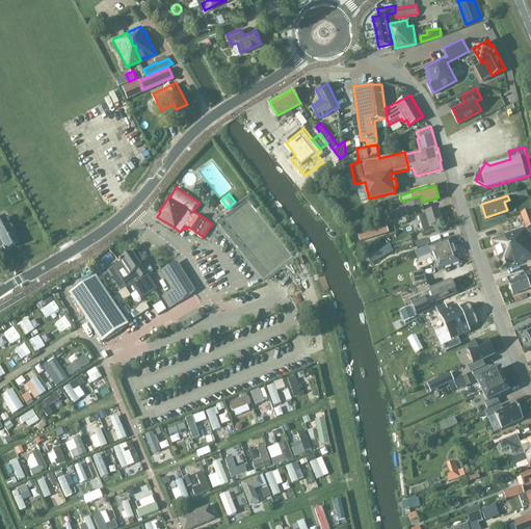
[(392,219),(408,215),(406,207),(390,212),(392,219)]
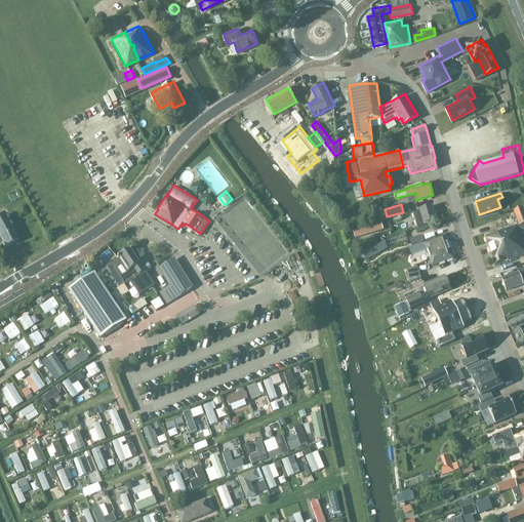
[(429,222),(436,218),(437,218),(433,205),(420,208),(414,210),(419,228),(430,225),(429,222)]
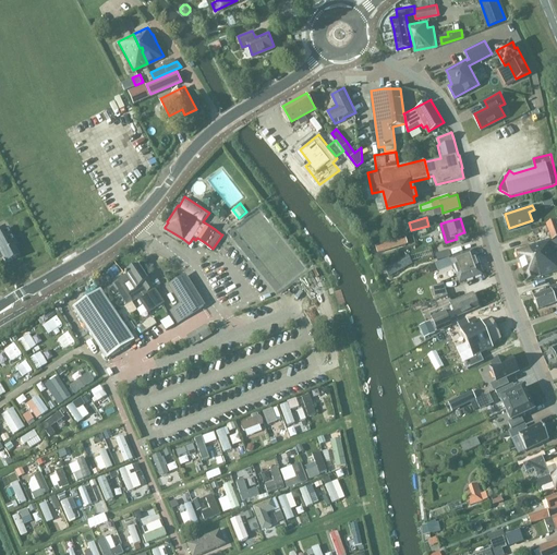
[(517,249),(517,250),(521,263),(523,268),(527,278),(556,267),(556,260),(556,252),(555,249),(556,249),(556,218),(547,221),(551,232),(553,238),(552,238),(551,237),(523,246),(517,248),(517,249)]
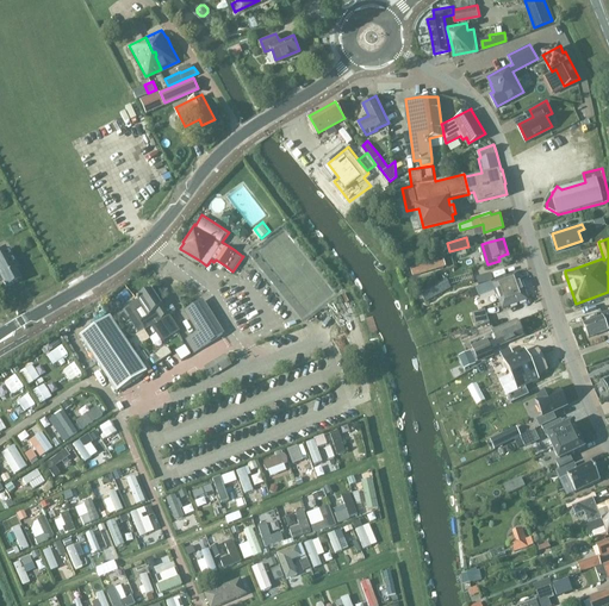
[(10,247),(0,250),(0,272),(7,285),(20,277),(14,266),(18,263),(10,247)]
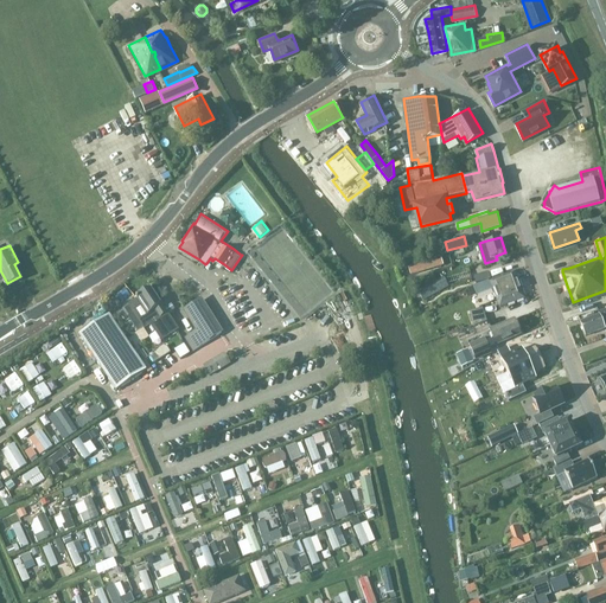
[(441,254),(408,264),(410,273),(444,263),(441,254)]
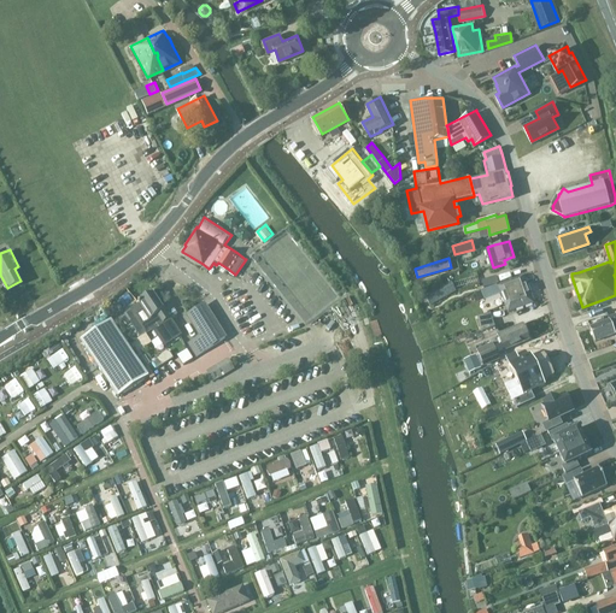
[(498,273),(482,278),(485,286),(499,281),(498,273)]
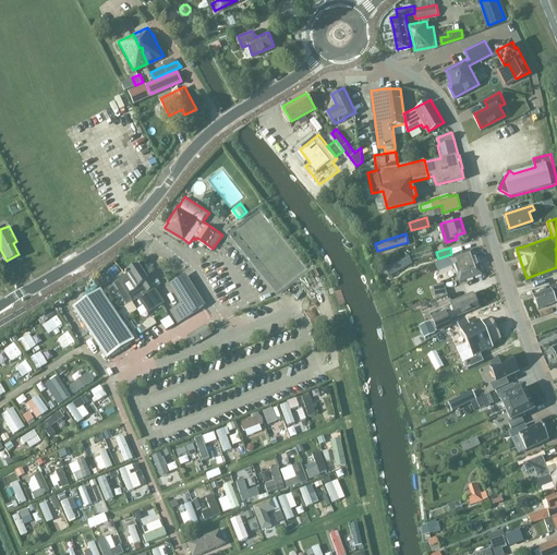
[(476,254),(475,254),(473,248),(437,261),(439,269),(453,264),(460,280),(483,273),(476,254)]
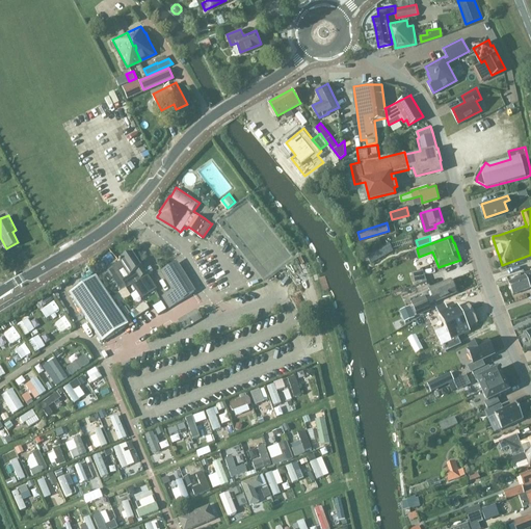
[(389,241),(367,254),(372,261),(394,248),(389,241)]
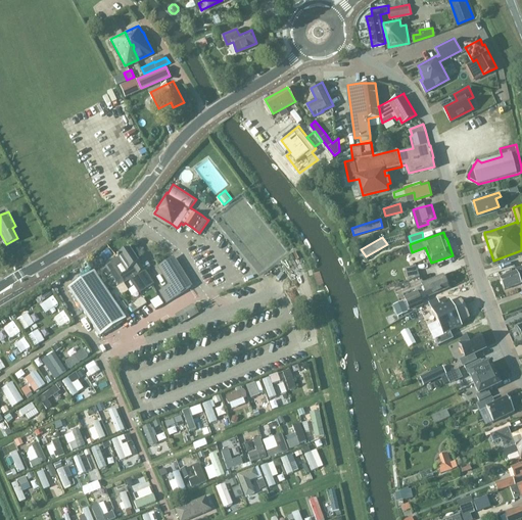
[(119,255),(102,267),(107,274),(111,271),(120,284),(125,280),(125,281),(130,278),(139,291),(154,282),(145,268),(130,246),(126,249),(125,248),(124,248),(121,250),(121,251),(121,252),(120,253),(119,254),(119,255)]
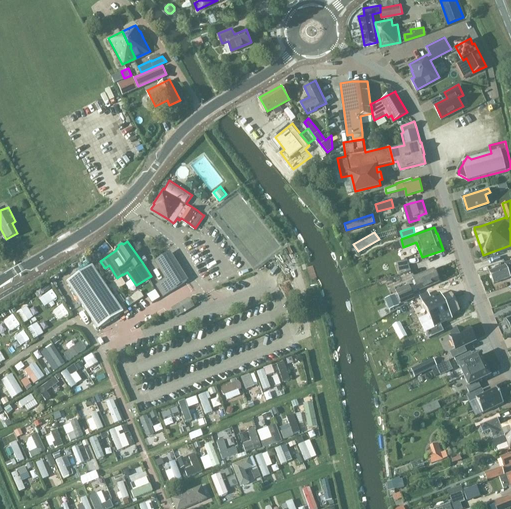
[(164,294),(188,279),(174,258),(173,259),(168,252),(157,260),(167,277),(157,283),(164,294)]
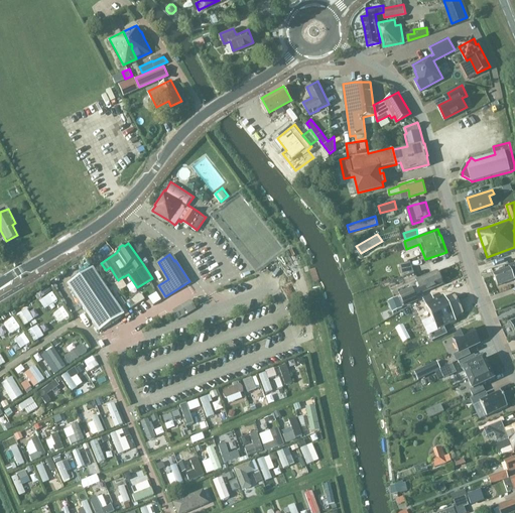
[(398,276),(403,275),(414,271),(410,260),(394,265),(398,276)]
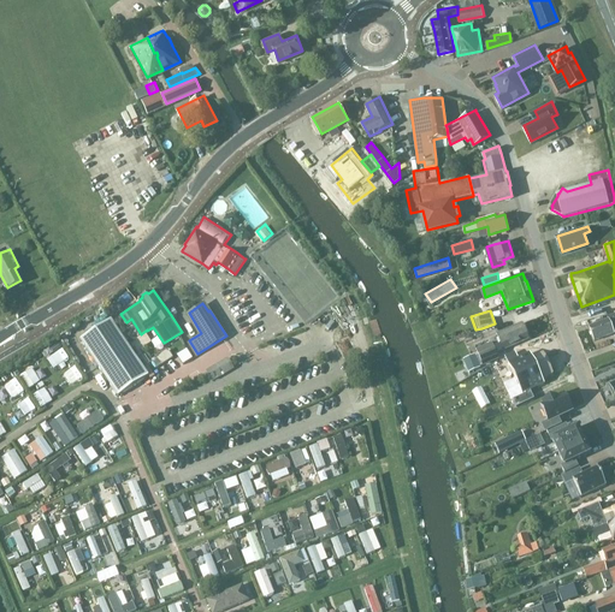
[(614,313),(609,315),(609,318),(591,325),(596,338),(614,331),(614,326),(614,313)]
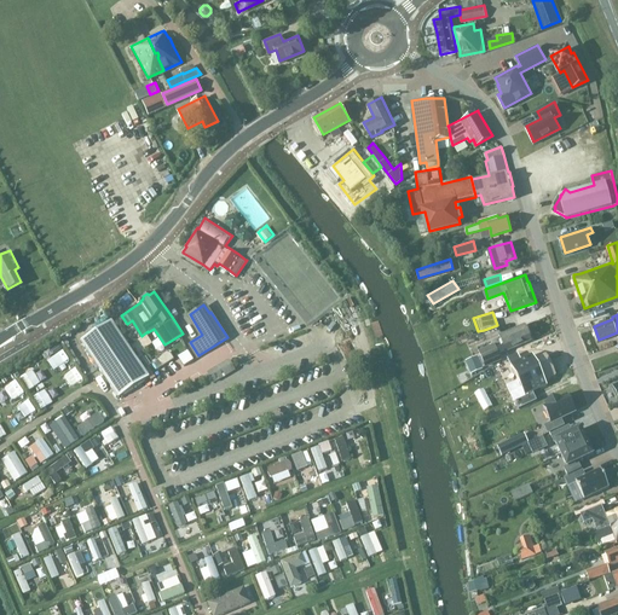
[(81,340),(119,395),(150,375),(113,318),(81,340)]
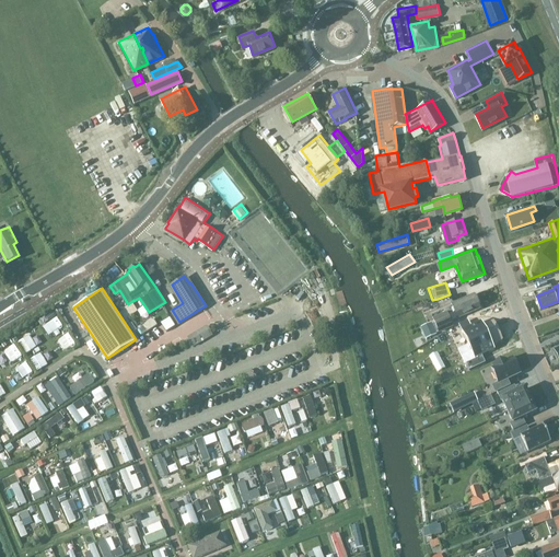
[(478,296),(477,296),(476,296),(475,292),(452,302),(455,310),(449,312),(447,310),(432,316),(440,331),(454,324),(452,318),(457,316),(480,306),(479,303),(480,302),(480,301),(478,296)]
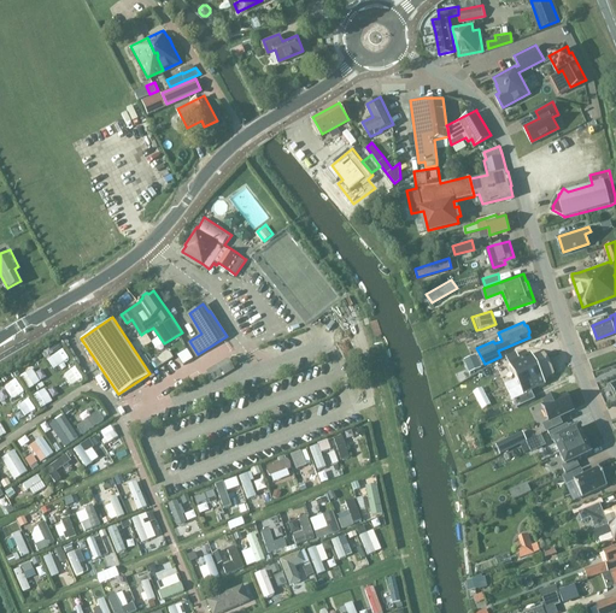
[(172,348),(183,342),(181,337),(170,343),(172,348)]
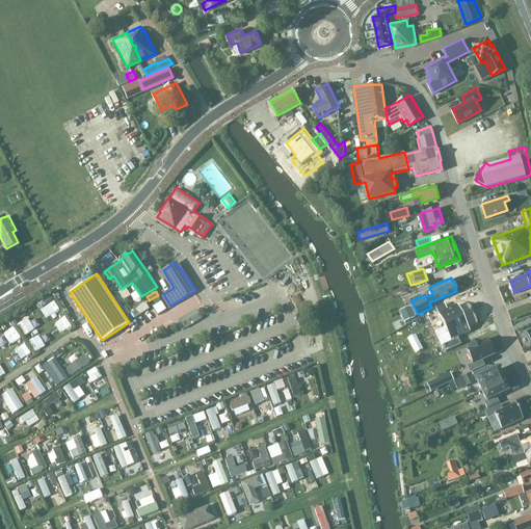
[(446,302),(436,307),(446,325),(474,312),(470,303),(460,308),(458,303),(448,308),(446,302)]
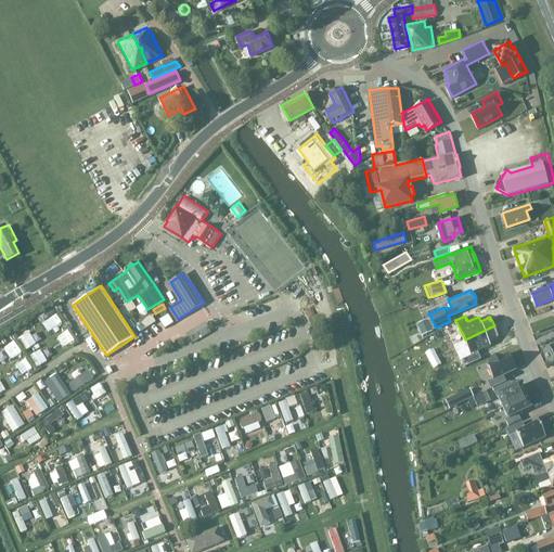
[(48,321),(51,329),(61,324),(58,317),(48,321)]
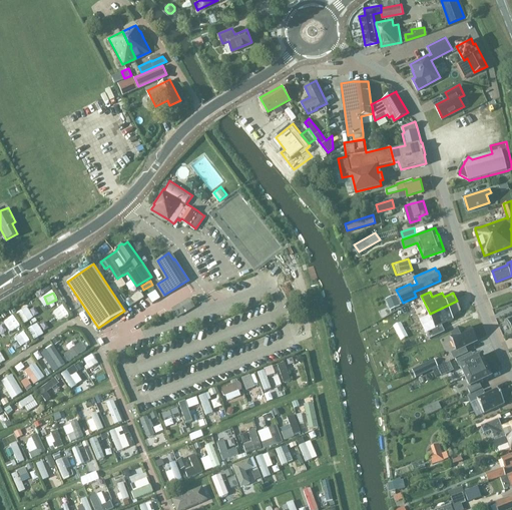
[(395,293),(386,297),(390,308),(400,304),(395,293)]
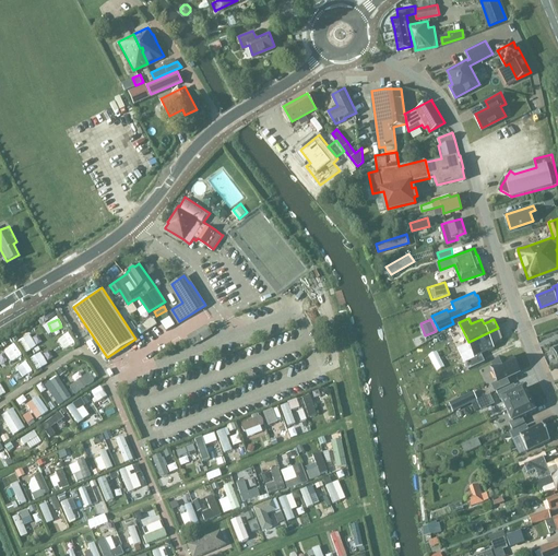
[(145,320),(138,324),(143,332),(150,328),(145,320)]
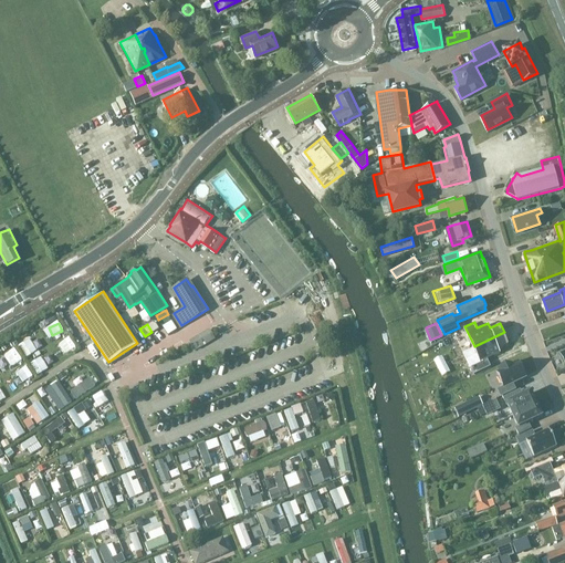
[(195,344),(196,346),(213,335),(209,327),(191,339),(195,344)]
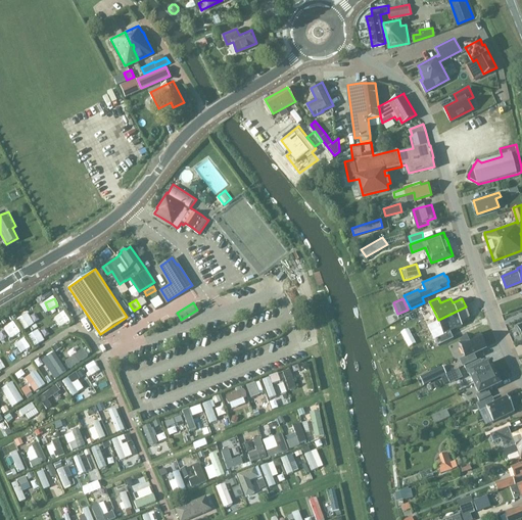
[(407,322),(423,313),(419,306),(404,316),(407,322)]
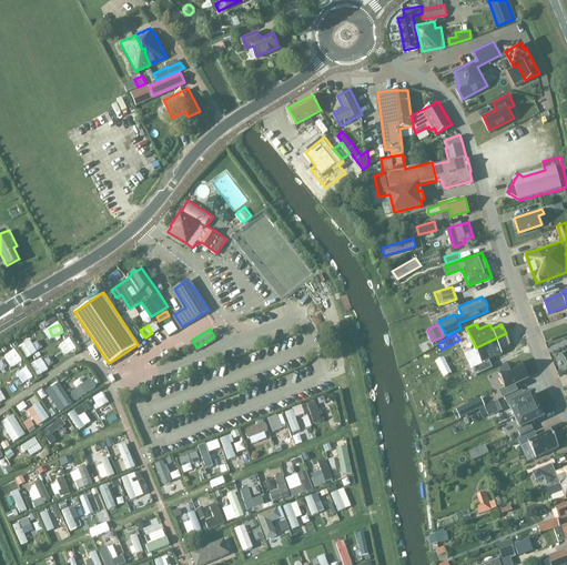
[(483,362),(474,366),(477,373),(493,365),(489,359),(503,352),(500,346),(510,342),(506,333),(476,347),(483,362)]
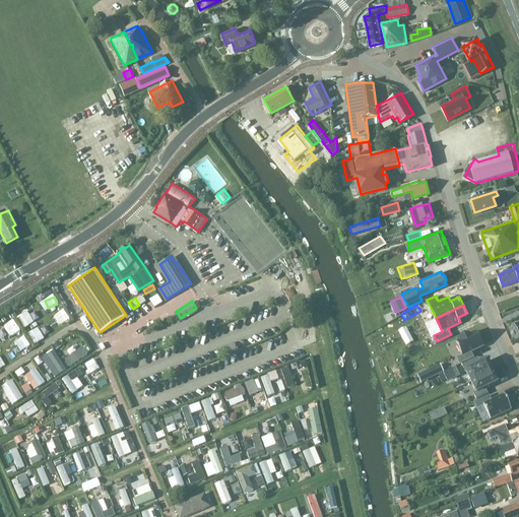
[(58,322),(64,318),(58,309),(52,314),(58,322)]
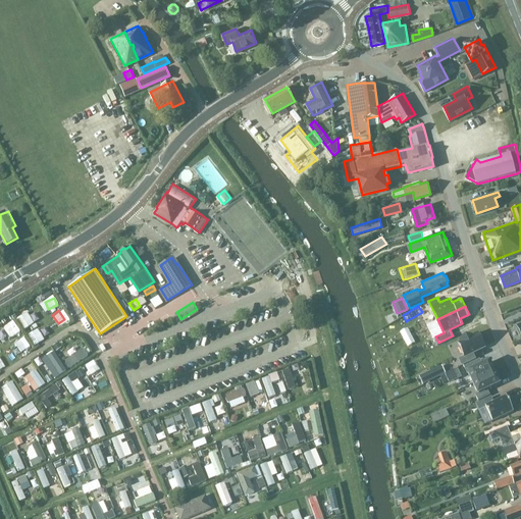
[(28,315),(18,321),(22,327),(32,321),(28,315)]
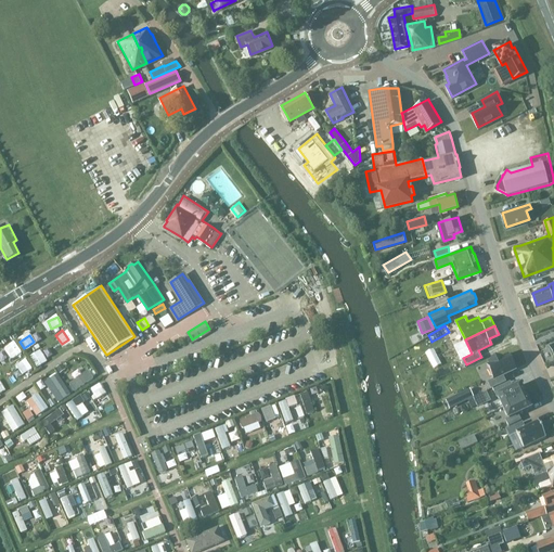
[(37,347),(27,355),(35,366),(46,358),(37,347)]
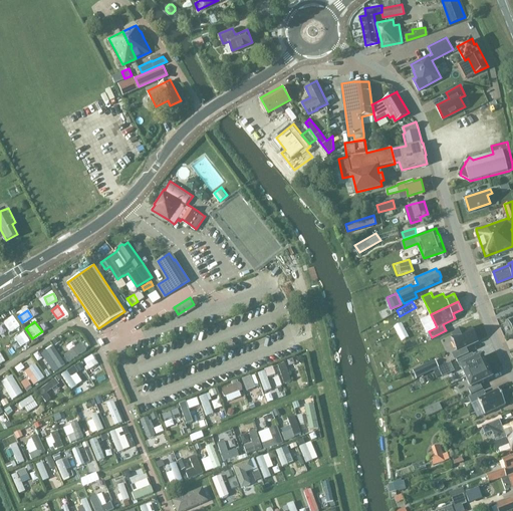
[(452,336),(458,349),(452,352),(455,358),(469,351),(467,346),(478,340),(472,326),(466,329),(466,327),(453,333),(454,335),(452,336)]
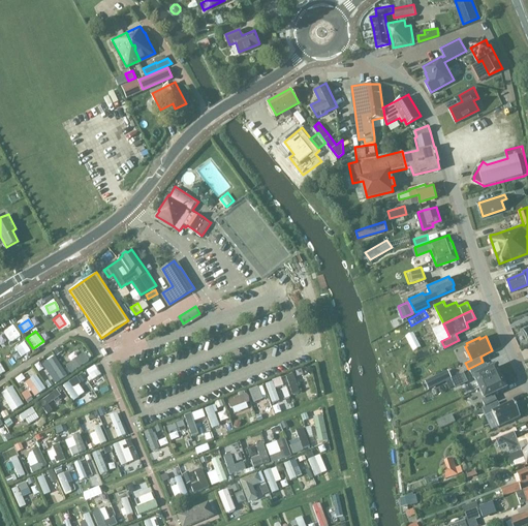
[(57,353),(62,350),(59,345),(54,348),(57,353)]
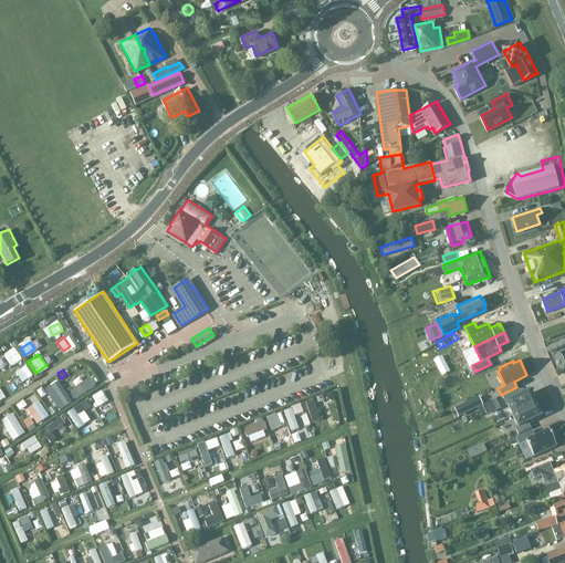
[(73,400),(94,384),(87,376),(66,392),(73,400)]
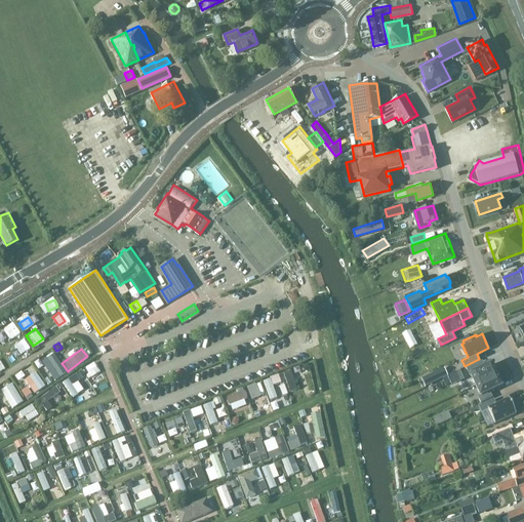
[(51,363),(45,367),(54,378),(65,370),(51,352),(46,356),(51,363)]
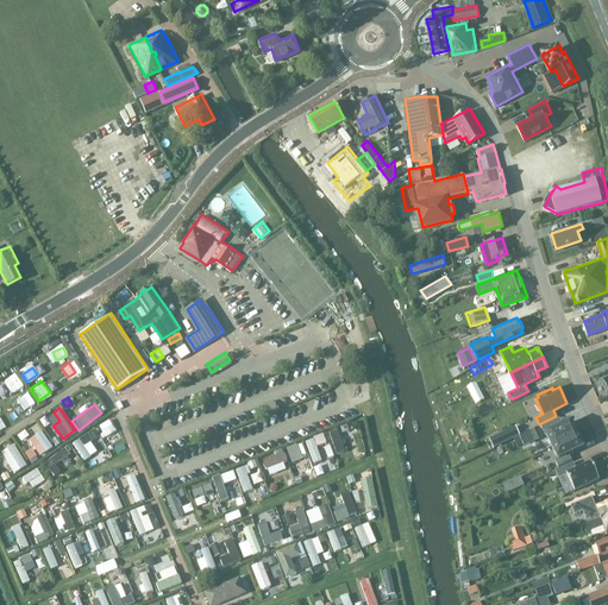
[(95,422),(101,433),(116,426),(111,415),(95,422)]
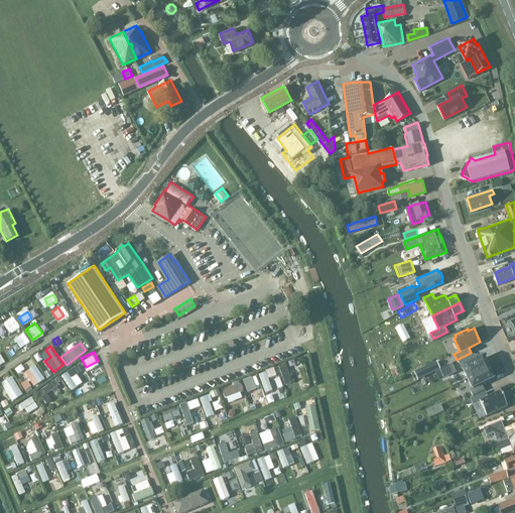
[(464,367),(468,377),(490,366),(485,357),(485,356),(485,355),(484,356),(478,359),(475,354),(460,361),(463,367),(464,367)]
